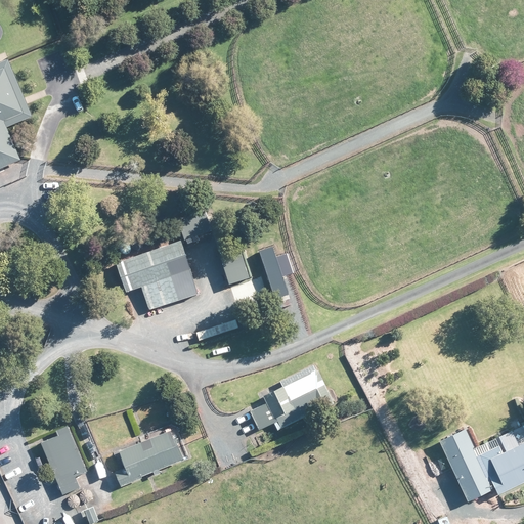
[(0,165),(16,159),(3,127),(31,116),(6,57),(0,60),(0,165)]
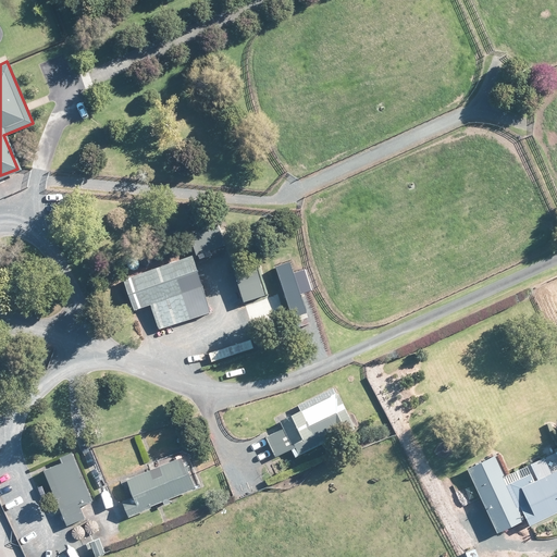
[(195,255),(125,275),(135,309),(151,304),(159,330),(212,314),(195,255)]
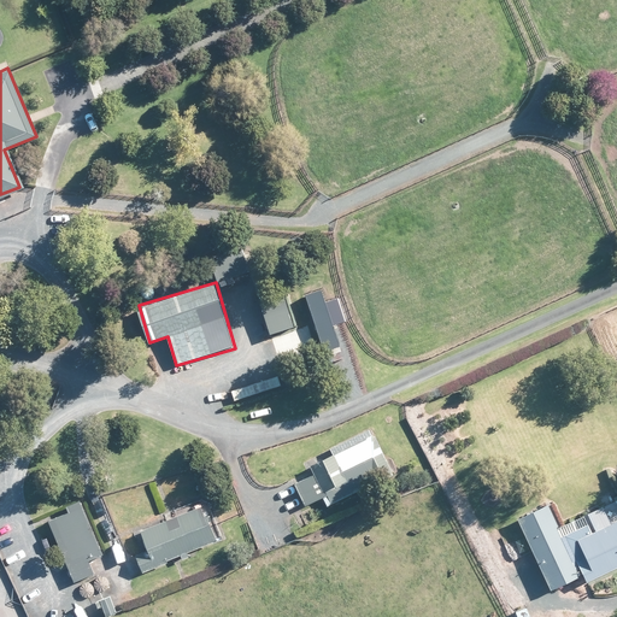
[(546,501),(515,517),(550,587),(577,573),(582,582),(616,564),(616,521),(568,546),(546,501)]
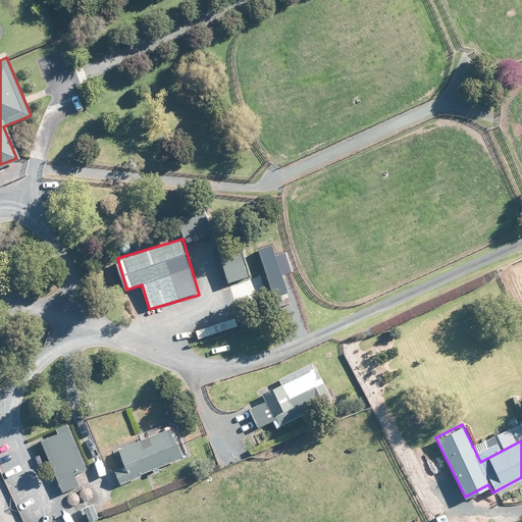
[(125,469),(115,474),(120,485),(184,457),(170,429),(118,453),(125,469)]
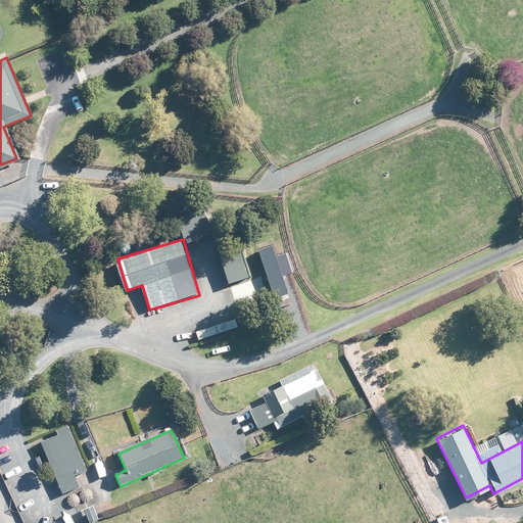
[(69,432),(41,443),(61,494),(80,487),(76,476),(85,473),(69,432)]
